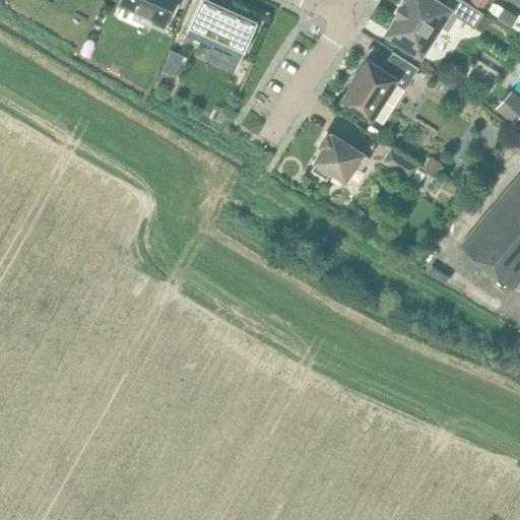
[(121,0),(120,4),(148,16),(147,19),(165,27),(176,0),(121,0)]
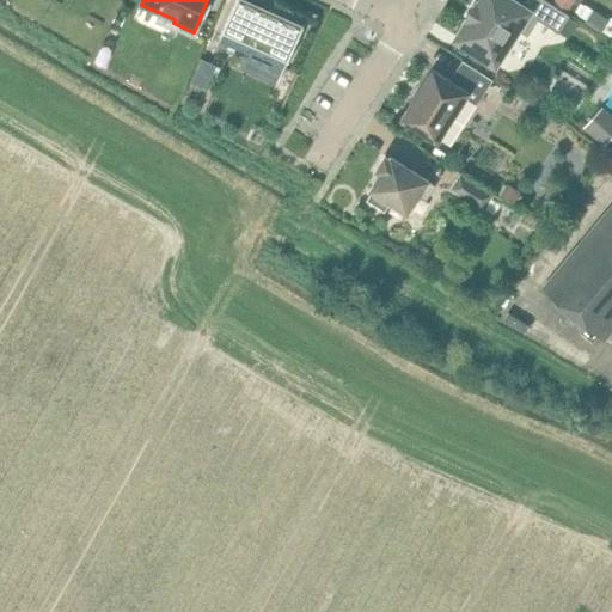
[(237,0),(219,40),(250,54),(244,67),(279,83),(305,25),(303,24),(303,25),(271,11),(271,10),(270,10),(270,11),(268,14),(238,0),(237,0)]
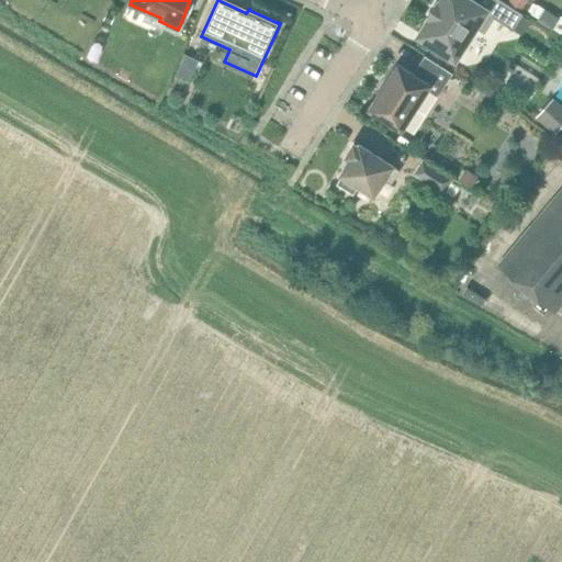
[(524,14),(501,0),(444,0),(440,6),(437,3),(429,15),(433,18),(422,35),(454,56),(475,24),(484,31),(493,17),(513,30),(524,14)]
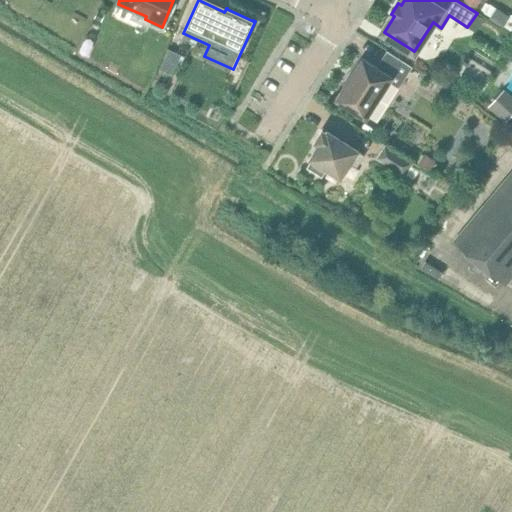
[(511,14),(511,0),(510,0),(505,0),(501,9),(511,14)]
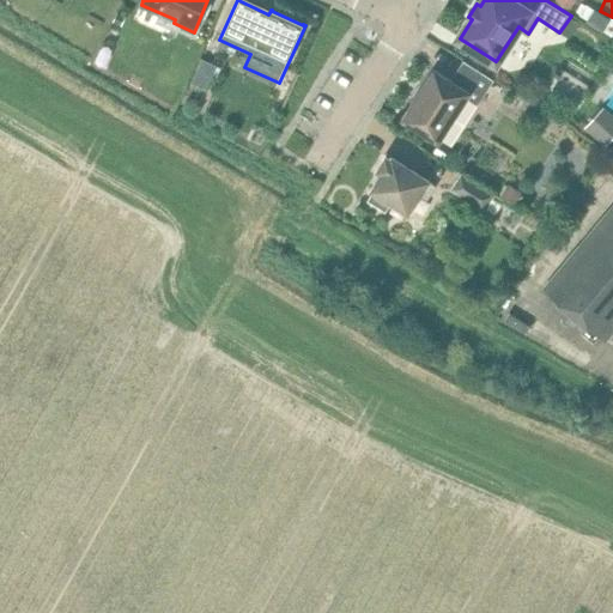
[(207,90),(218,66),(204,59),(193,83),(207,90)]
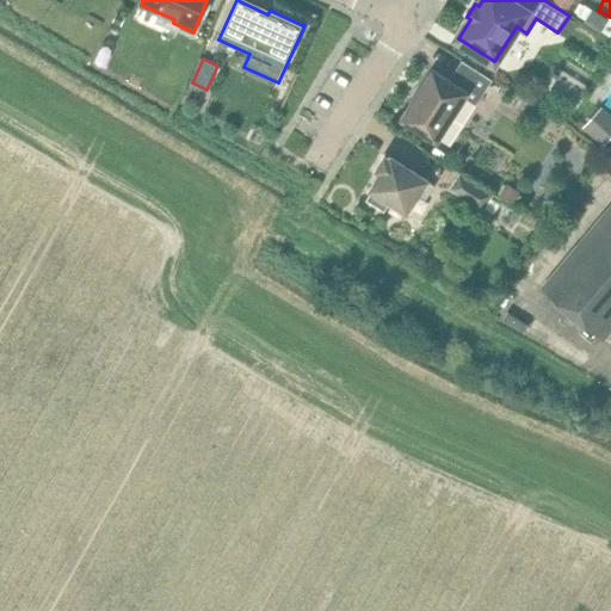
[(476,105),(492,80),(462,60),(449,80),(433,69),(401,118),(437,141),(464,98),(476,105)]
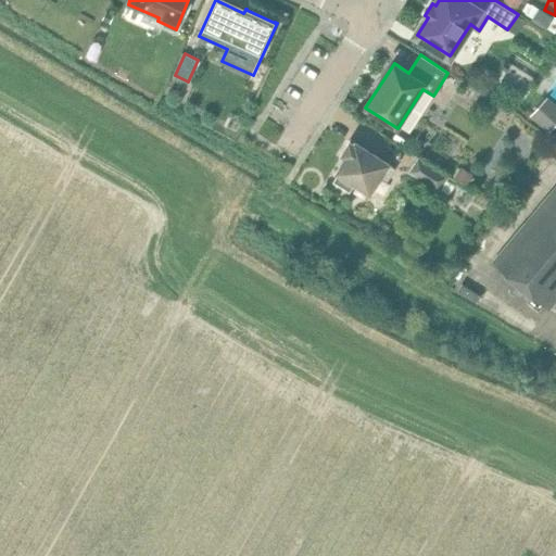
[(555,109),(552,104),(538,118),(550,130),(555,123),(555,109)]
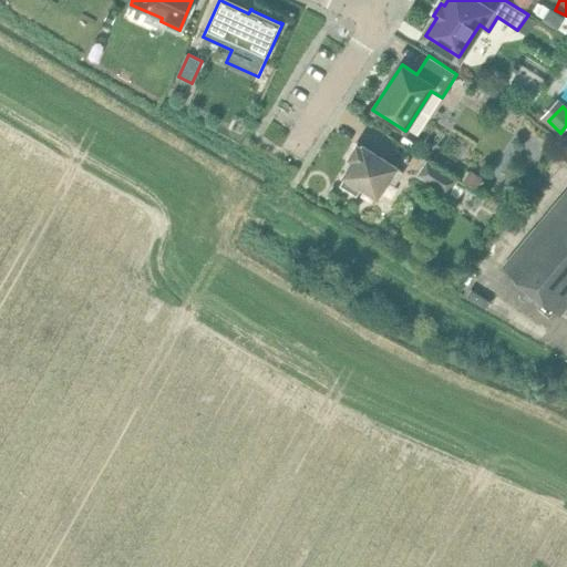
[(361,147),(357,145),(349,157),(353,160),(344,175),(347,176),(341,184),(357,194),(361,186),(378,197),(397,167),(363,145),(361,147)]
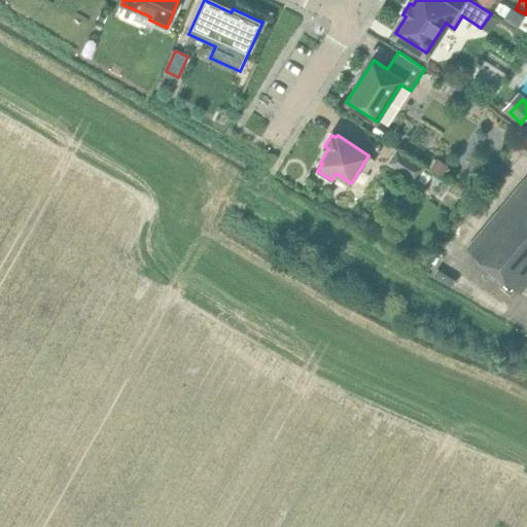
[(416,180),(424,168),(396,149),(388,163),(416,180)]
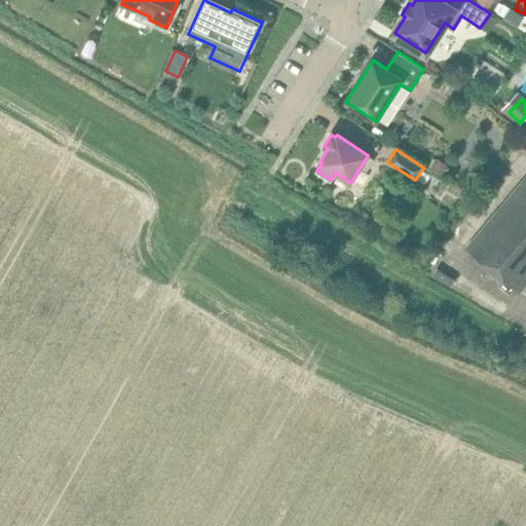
[(437,179),(446,165),(436,159),(427,173),(437,179)]
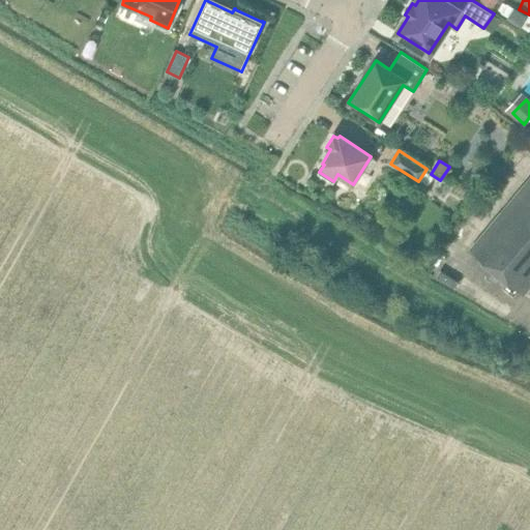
[(529,285),(529,180),(470,253),(507,281),(523,294),(529,285)]
